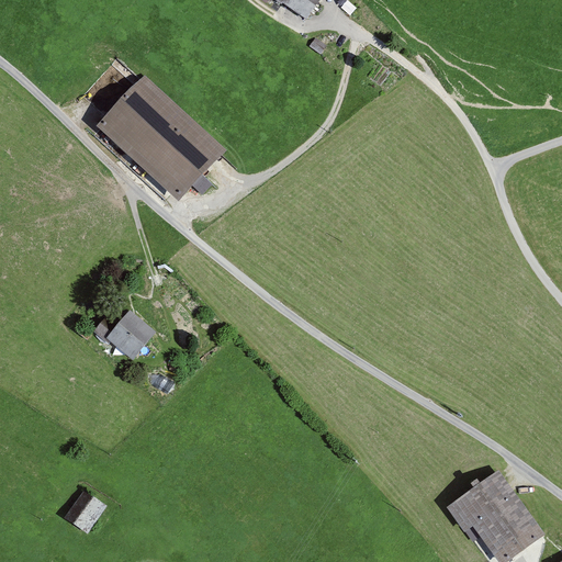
[(288,0),(284,6),(303,19),(315,0),(288,0)]
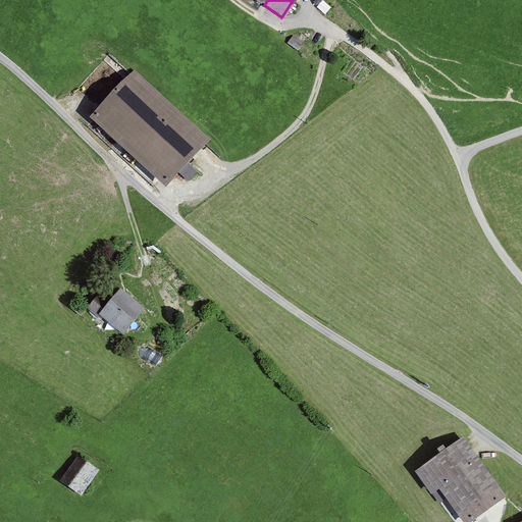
[(159,192),(203,146),(128,74),(85,119),(159,192)]
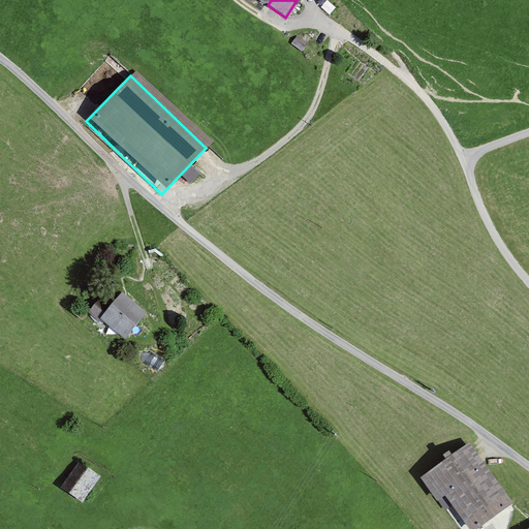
[(112,311),(102,321),(123,338),(143,313),(121,296),(110,310),(112,311)]
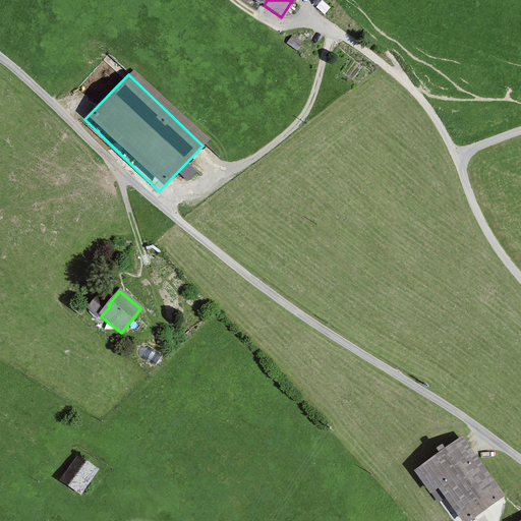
[(100,317),(101,316),(110,306),(108,305),(97,296),(88,307),(100,317)]
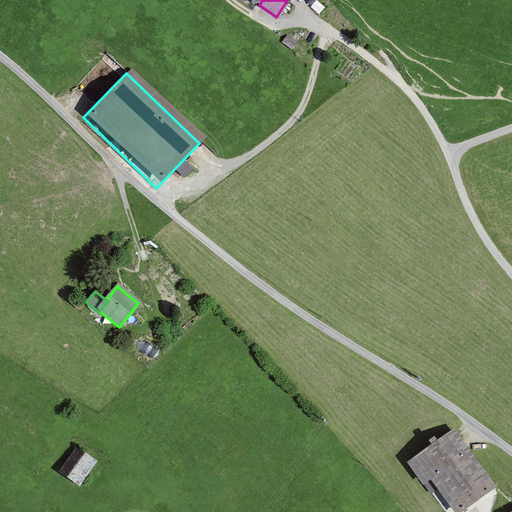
[(408,463),(422,482),(434,474),(440,482),(437,484),(445,495),(448,493),(461,510),(487,491),(467,463),(472,460),(465,450),(460,453),(448,436),(452,432),(408,463)]
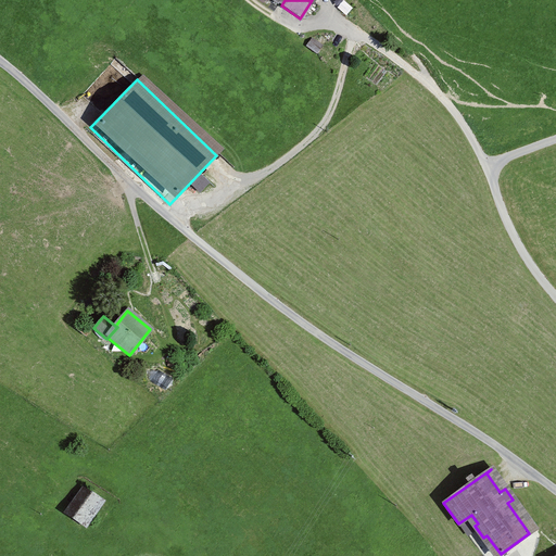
[(64,514),(85,527),(102,501),(83,488),(64,514)]
